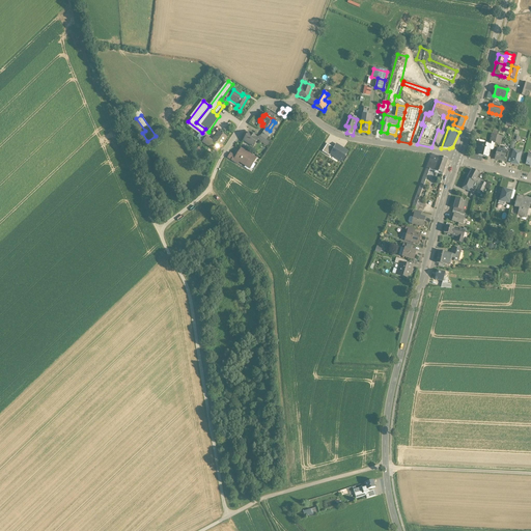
[(219,133),(213,142),(206,138),(203,143),(217,152),(226,138),(219,133)]
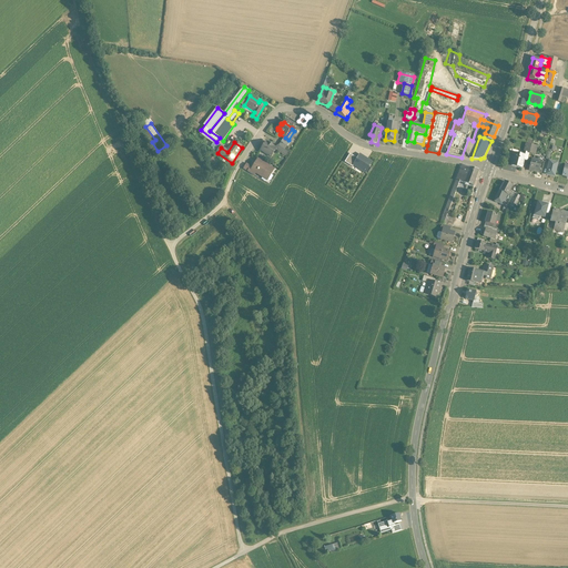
[(276,149),(266,142),(261,151),(271,158),(276,149)]
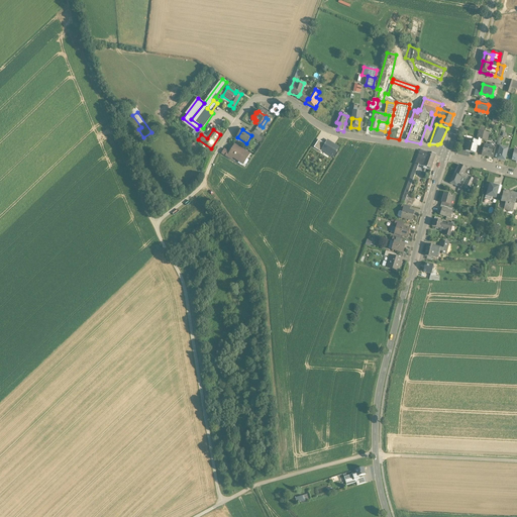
[(478,141),(464,138),(462,145),(467,146),(466,150),(476,152),(477,146),(478,142),(478,141)]
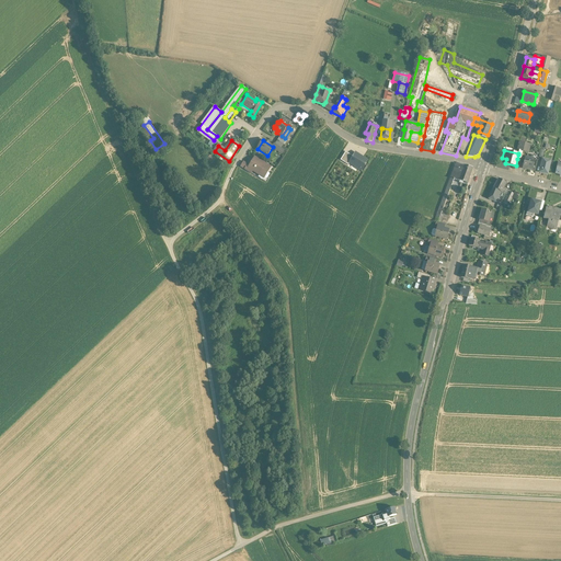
[(353,157),(345,152),(340,160),(348,165),(350,163),(348,163),(353,157)]
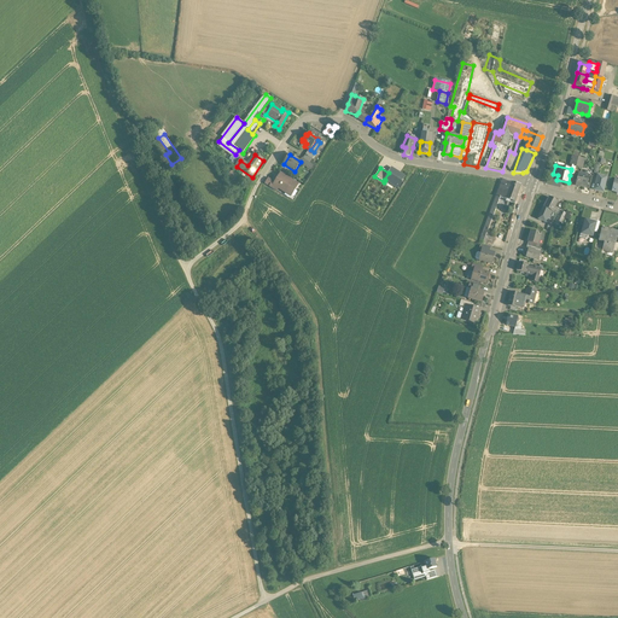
[(404,176),(391,169),(389,173),(384,180),(385,180),(397,188),(404,176)]
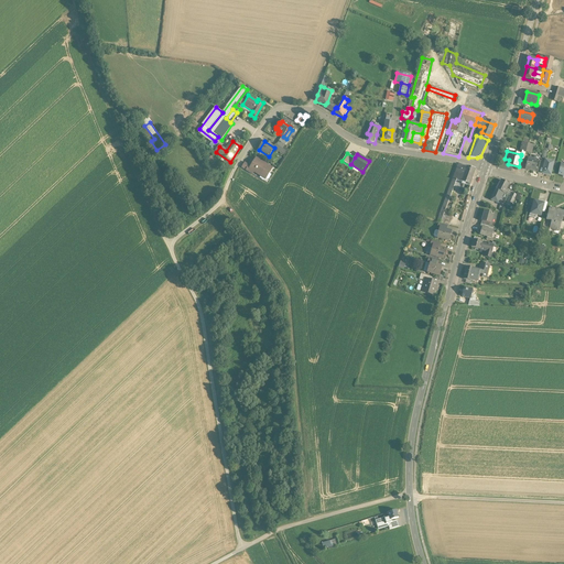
[(207,160),(212,164),(216,160),(212,155),(207,160)]
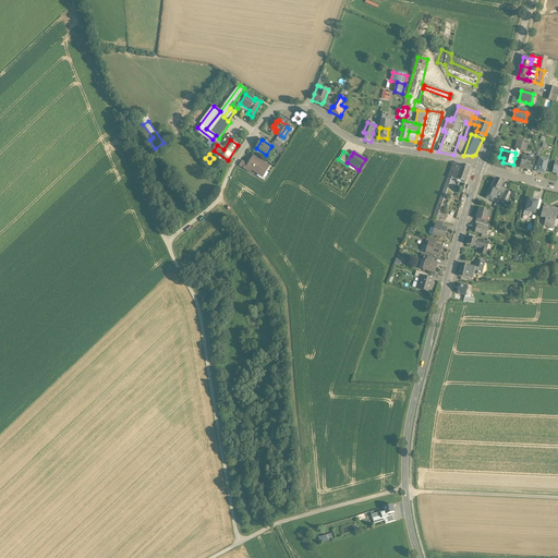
[(264,165),(253,157),(247,167),(246,168),(252,170),(258,174),(264,165)]
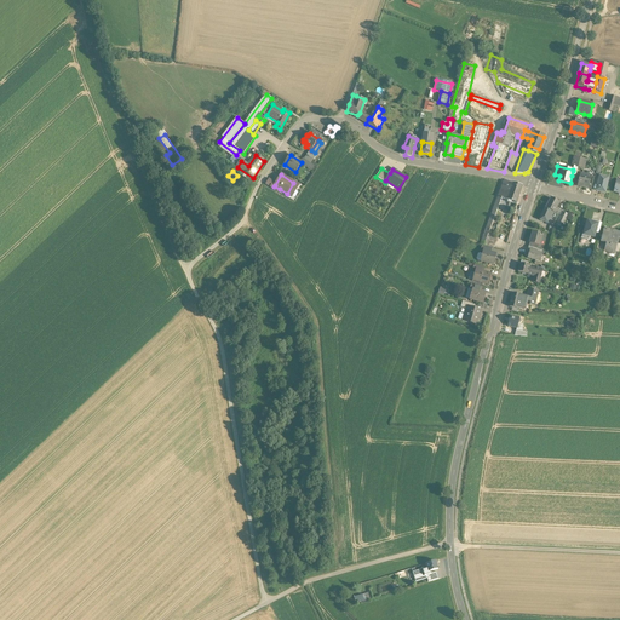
[(591,177),(580,174),(578,187),(589,189),(591,177)]
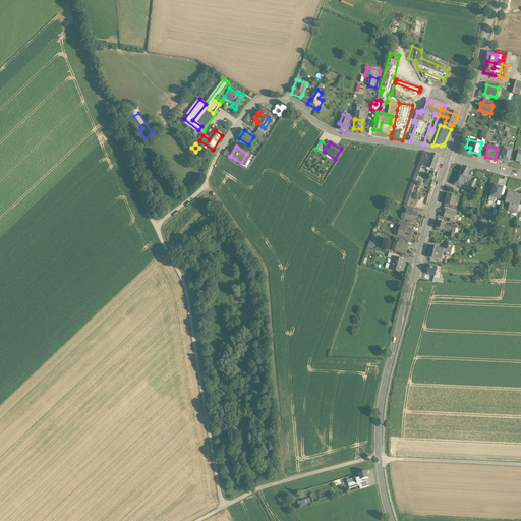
[(511,150),(504,148),(501,160),(509,162),(511,154),(510,154),(511,150)]
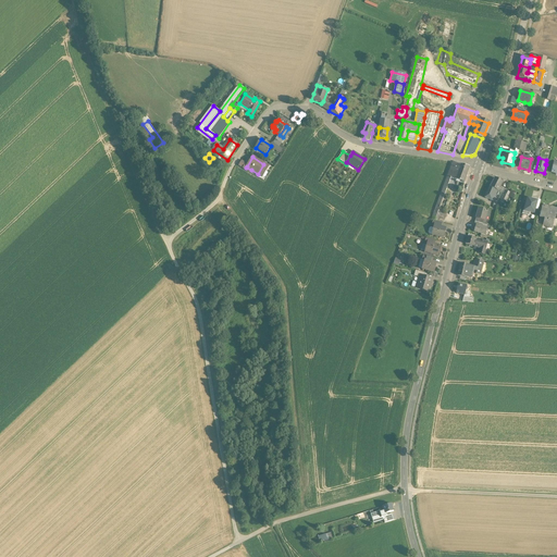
[(460,165),(453,163),(447,177),(450,178),(465,183),(470,168),(460,165)]
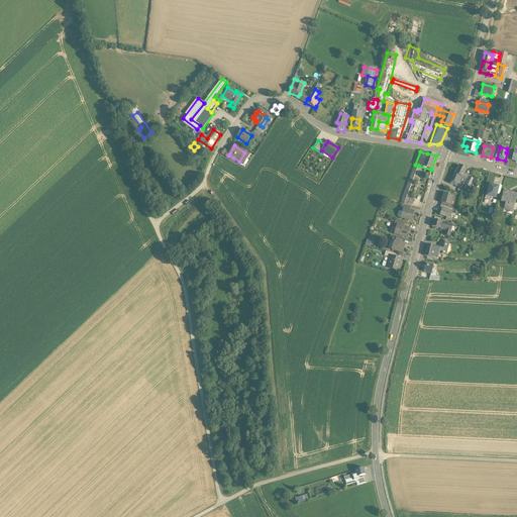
[(244,152),(239,162),(243,165),(249,154),(244,152)]
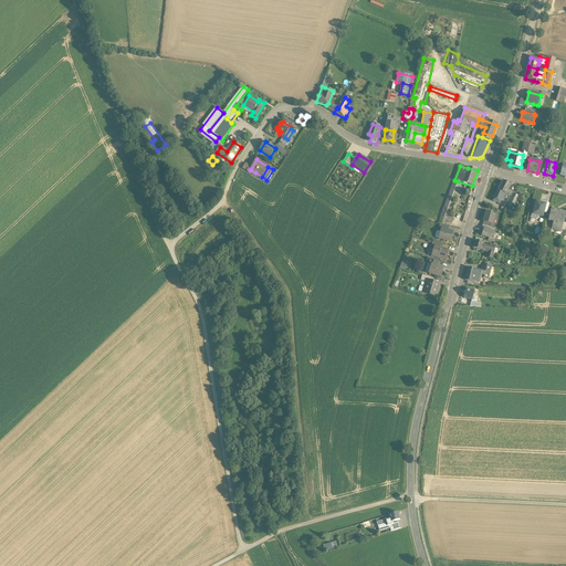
[(458,181),(454,180),(443,208),(448,209),(458,181)]
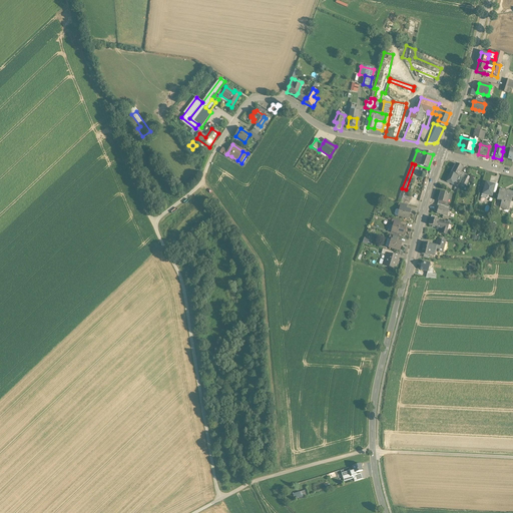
[(463,168),(456,164),(451,172),(458,176),(461,177),(461,178),(463,174),(460,172),(463,168)]
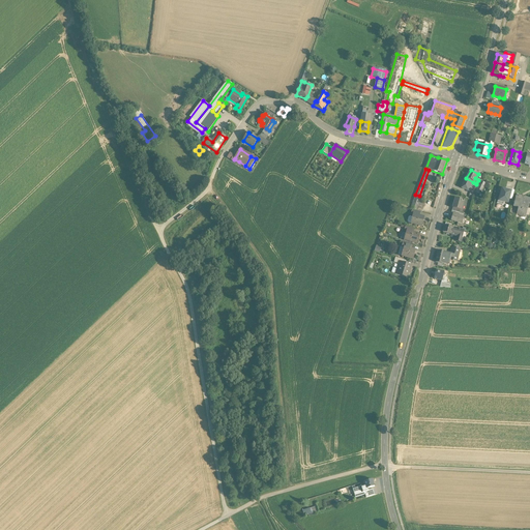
[(466,178),(462,188),(468,192),(473,182),(466,178)]
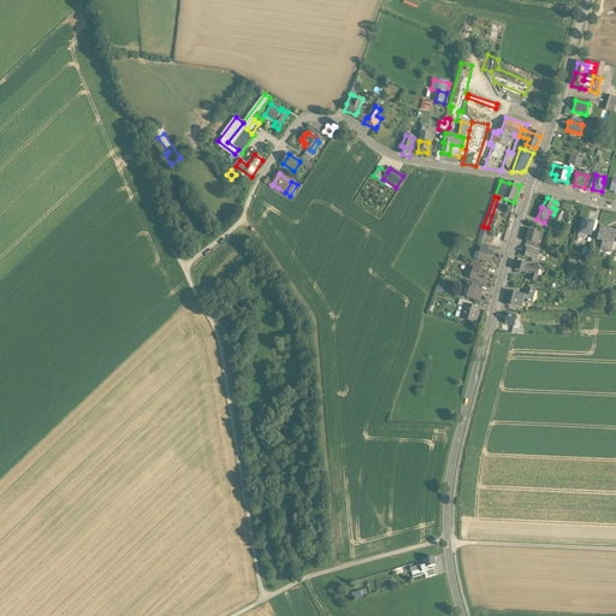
[(564,213),(560,211),(556,215),(552,224),(558,226),(564,213)]
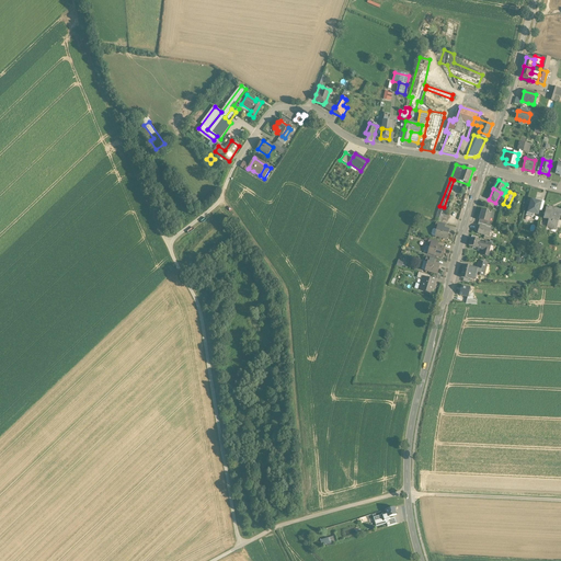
[(534,214),(537,215),(540,203),(531,201),(530,206),(528,213),(534,214)]
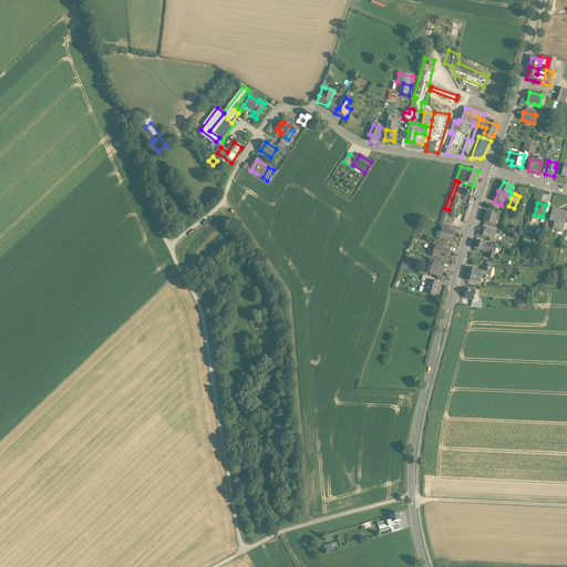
[(449,209),(444,208),(439,224),(441,225),(444,226),(447,218),(449,215),(446,214),(447,213),(449,209)]
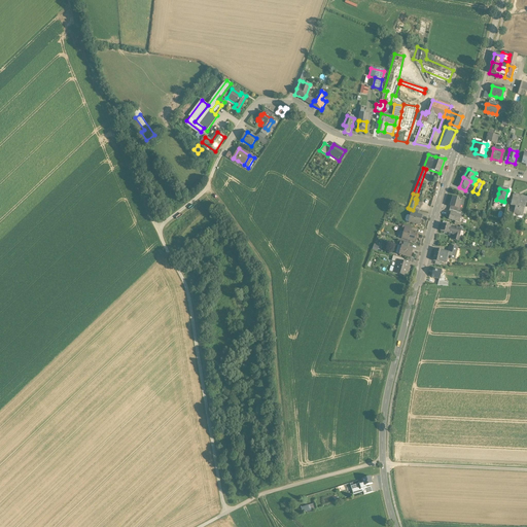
[(526,199),(513,195),(511,206),(515,207),(514,213),(522,216),(523,214),(525,207),(526,199)]
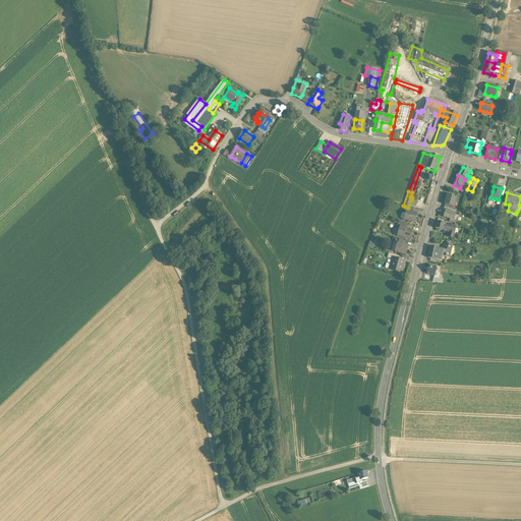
[(457,197),(448,195),(445,205),(454,208),(456,198),(457,197)]
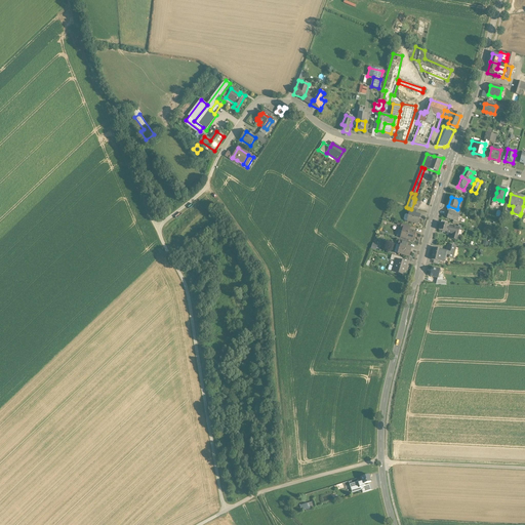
[(415,214),(409,212),(408,215),(407,221),(417,225),(419,215),(415,213),(415,214)]
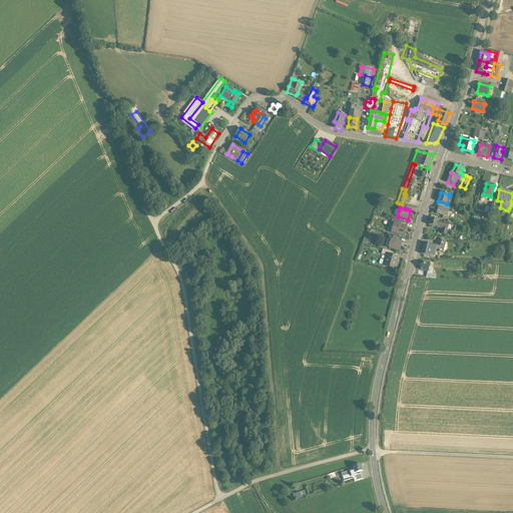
[(444,209),(437,207),(436,210),(438,210),(437,213),(447,216),(449,210),(444,209)]
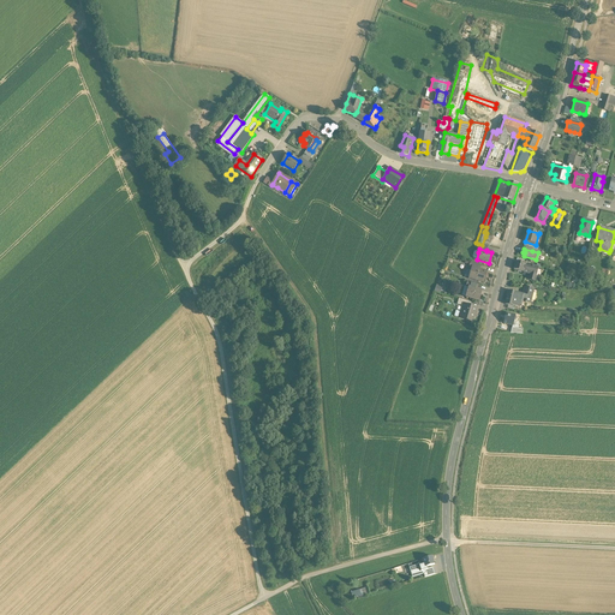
[(517,262),(514,270),(524,273),(531,275),(533,268),(532,268),(525,266),(526,264),(524,264),(517,262)]
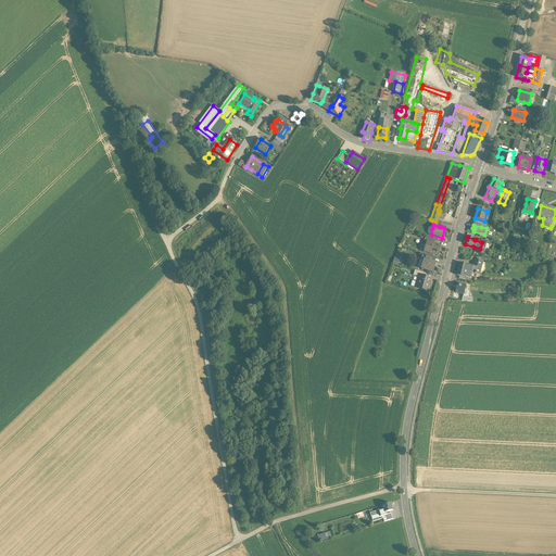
[(433,244),(427,242),(424,252),(437,255),(440,247),(433,244)]
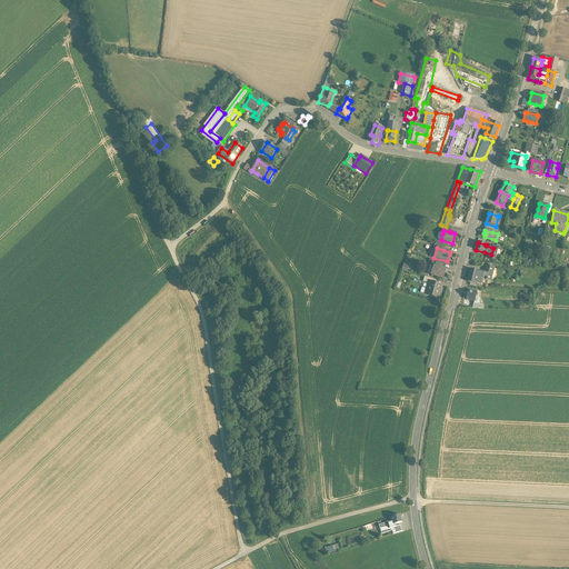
[(441,268),(433,266),(433,267),(431,275),(442,278),(446,269),(441,268)]
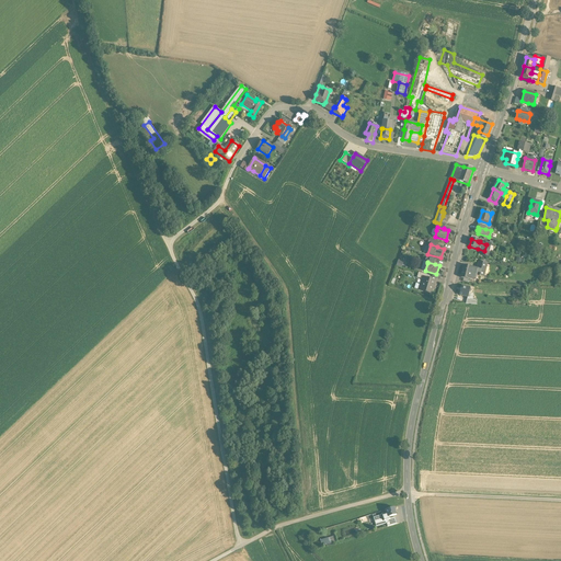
[(480,263),(479,263),(477,270),(478,270),(477,273),(480,274),(479,276),(483,277),(487,263),(485,263),(480,263)]
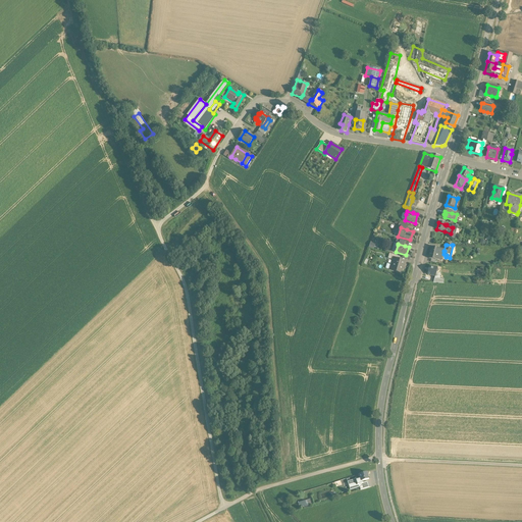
[(444,251),(431,247),(429,256),(428,258),(436,261),(436,260),(441,261),(442,256),(441,256),(442,254),(444,254),(445,251),(444,251)]
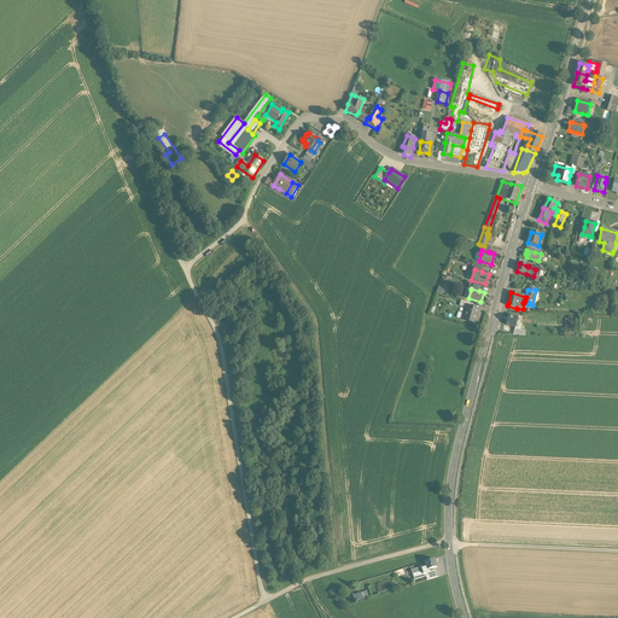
[(472,308),(467,307),(467,309),(465,314),(462,314),(461,320),(473,324),(476,315),(477,315),(478,310),(472,308)]
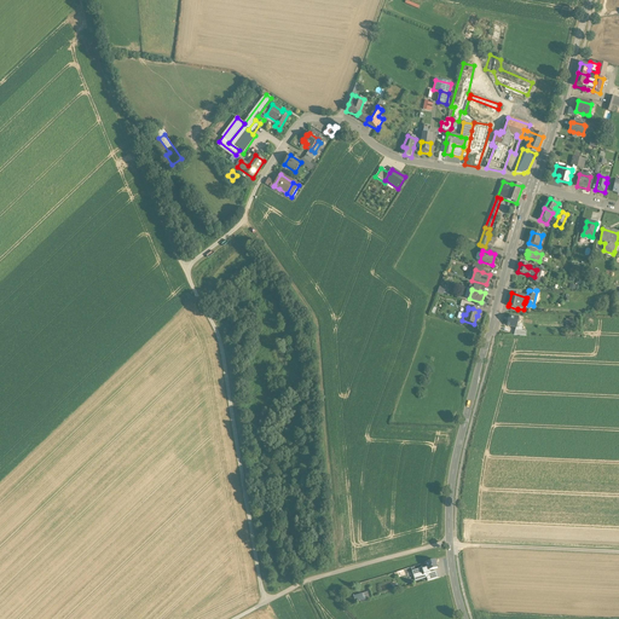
[(519,318),(509,316),(508,325),(516,328),(518,323),(519,323),(520,322),(520,320),(520,319),(519,318)]
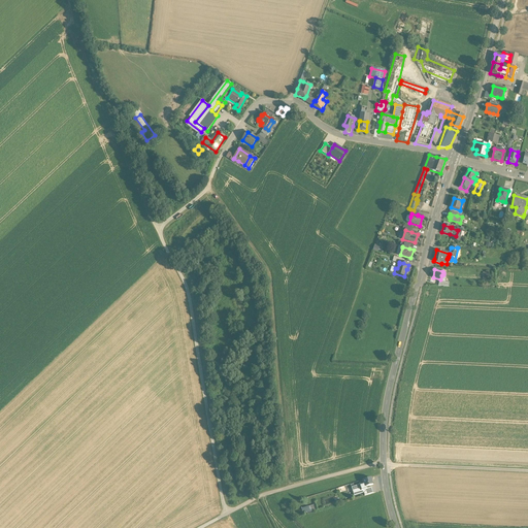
[(371,479),(363,481),(363,483),(364,488),(372,485),(371,479)]
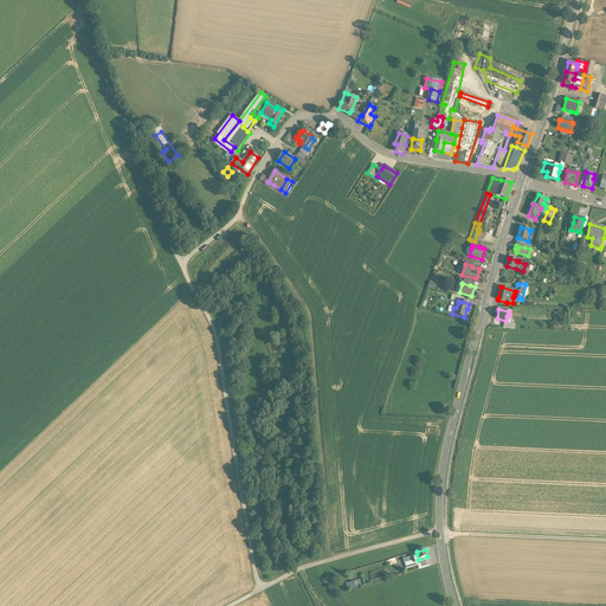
[(404,567),(406,574),(418,569),(417,568),(417,566),(416,563),(404,567)]
